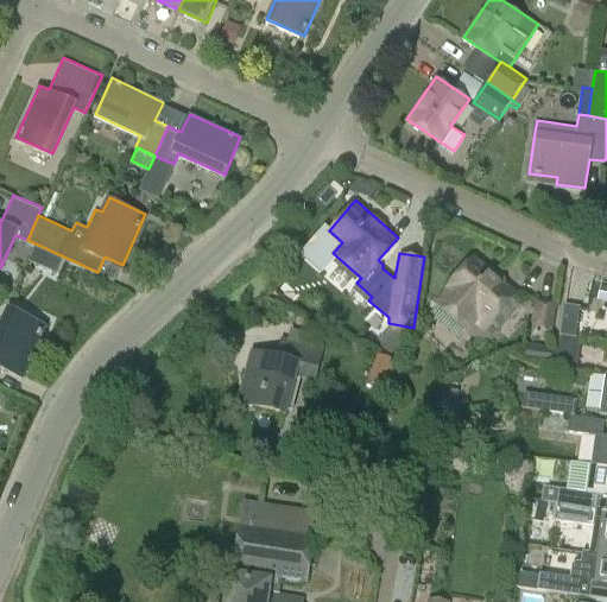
[(486,327),(517,291),(474,254),(448,285),(434,301),(468,333),(479,321),(486,327)]
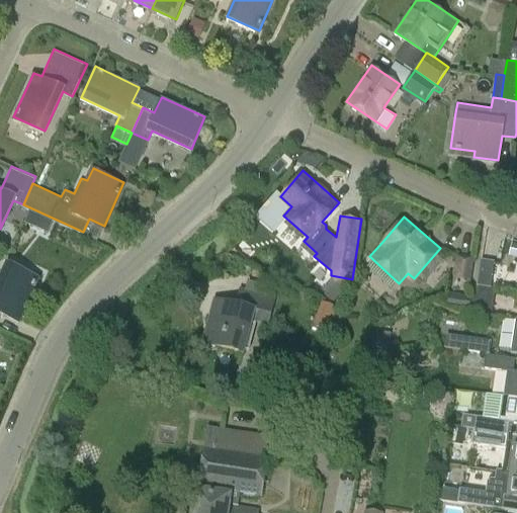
[(456,252),(452,283),(470,285),(475,255),(474,254),(457,252),(456,252)]
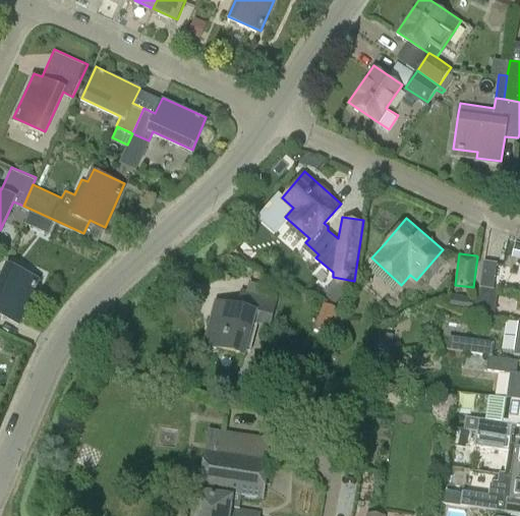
[(484,259),(480,285),(480,287),(494,289),(494,287),(495,287),(498,261),(484,259)]
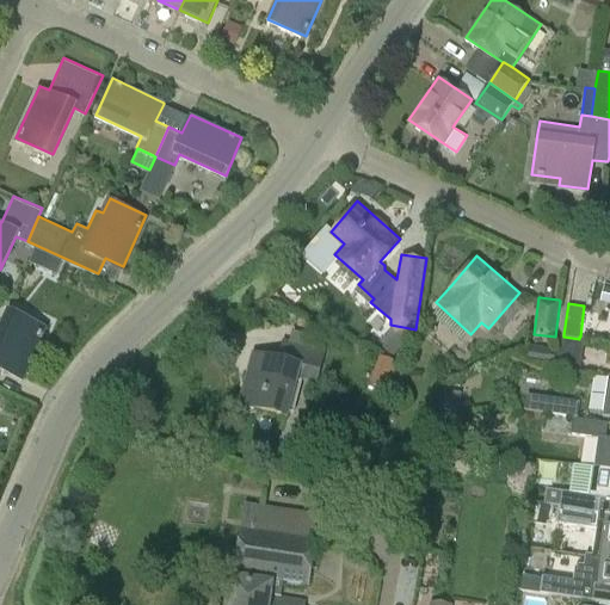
[(0,327),(0,374),(2,368),(23,377),(47,325),(8,308),(0,327)]
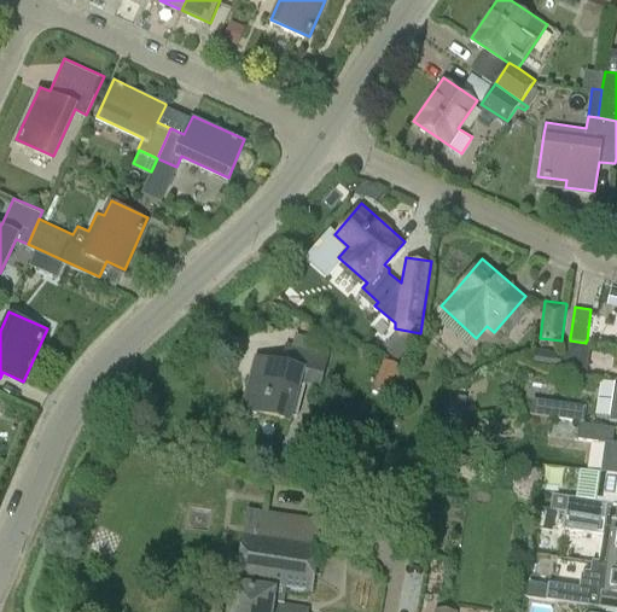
[(331,351),(286,341),(281,361),(257,355),(244,406),(290,418),(301,379),(321,385),(331,351)]
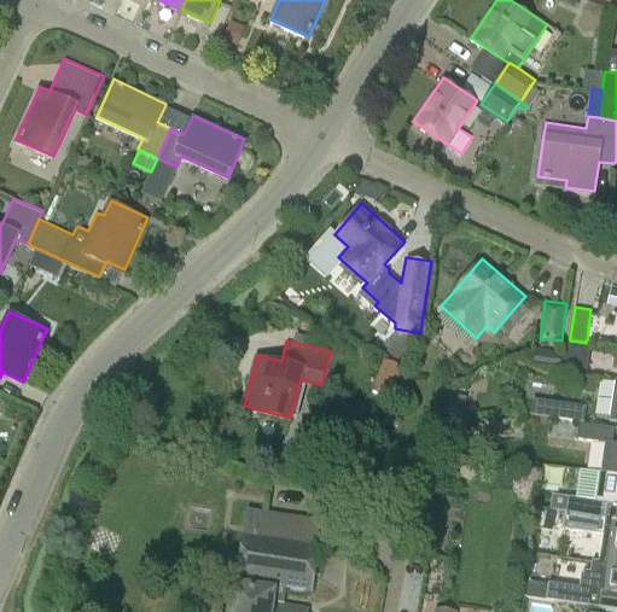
[(562,369),(572,371),(575,353),(564,351),(562,369)]
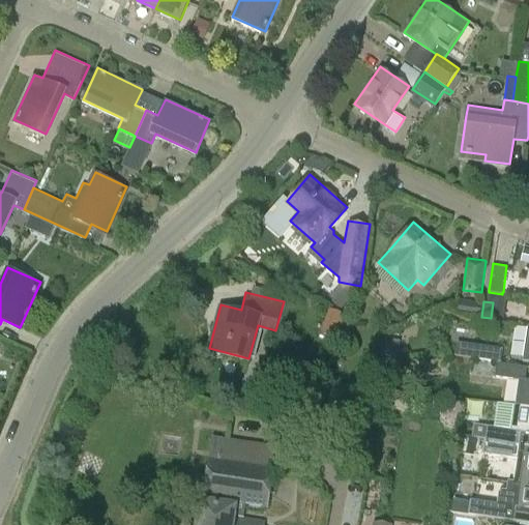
[(346,315),(330,308),(321,329),(336,337),(346,315)]
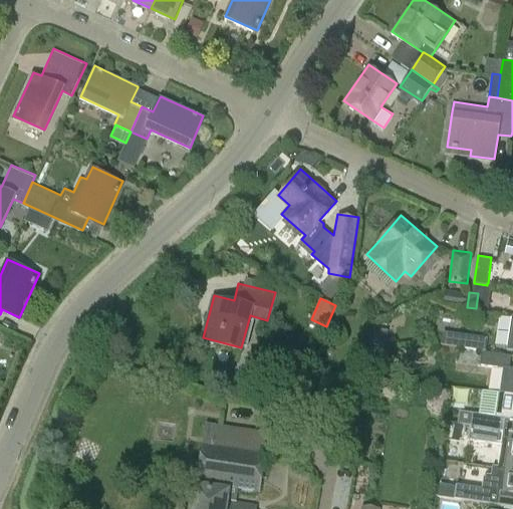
[(387,344),(389,328),(376,326),(374,342),(387,344)]
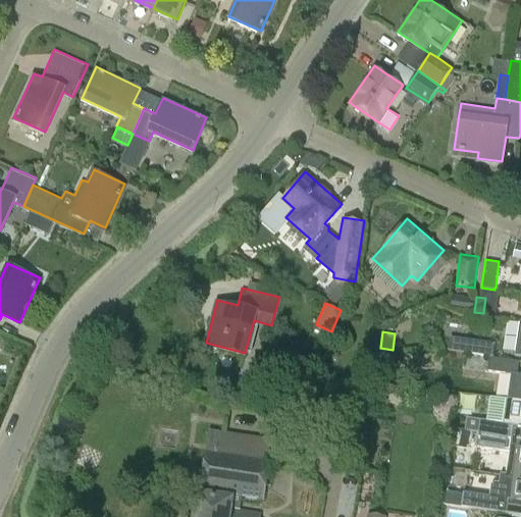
[(493,354),(496,341),(470,337),(468,350),(493,354)]
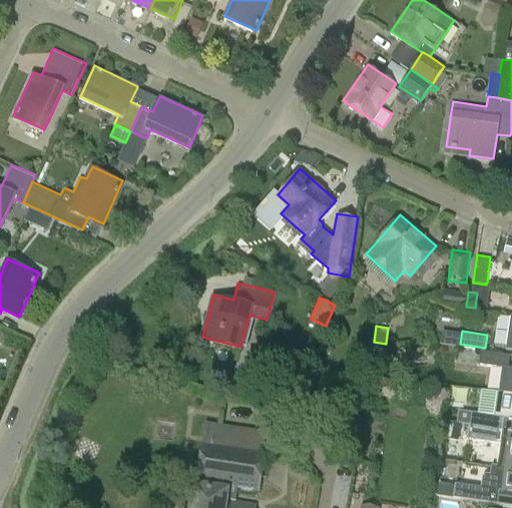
[(502,365),(498,390),(511,391),(511,366),(509,366),(511,353),(481,349),(479,362),(502,365)]
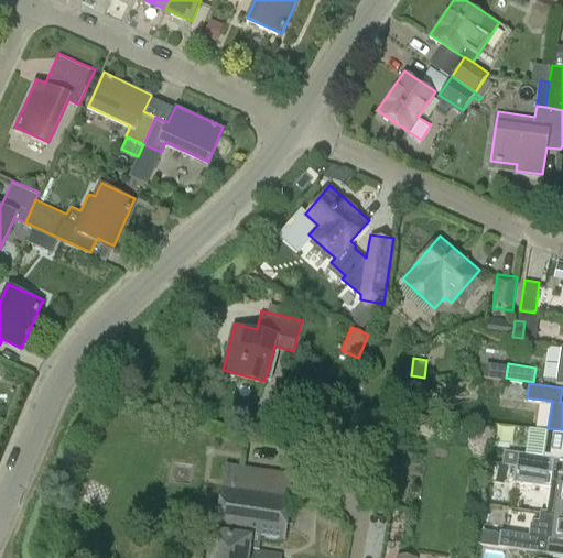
[(562,429),(548,428),(544,453),(506,448),(505,462),(504,463),(507,463),(517,466),(549,470),(551,456),(562,457),(562,429)]
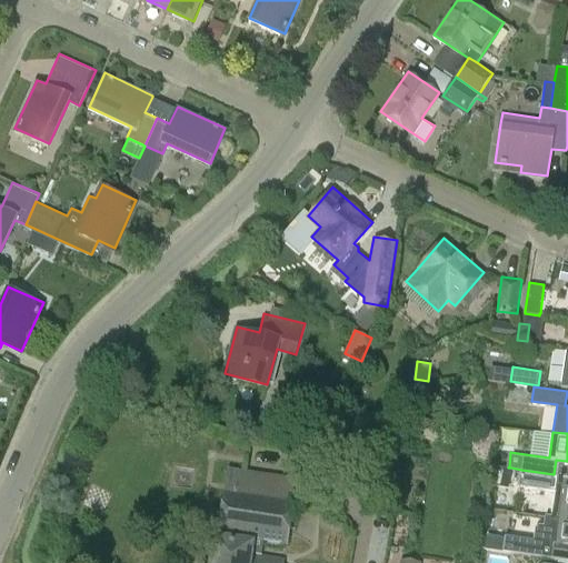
[(496,465),(494,483),(509,485),(511,468),(508,468),(509,466),(496,465)]
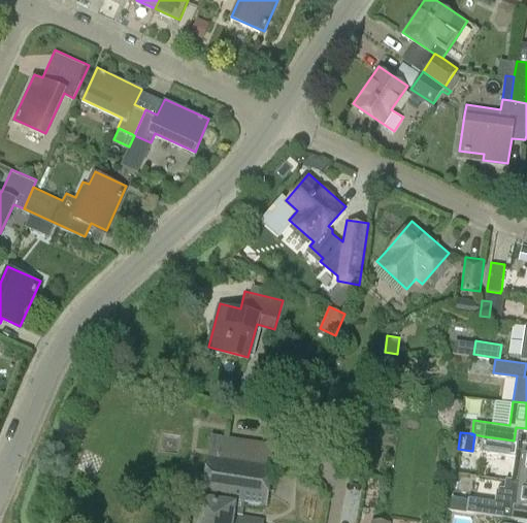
[(210,435),(207,456),(202,496),(235,500),(268,504),(276,446),(276,445),(210,435)]
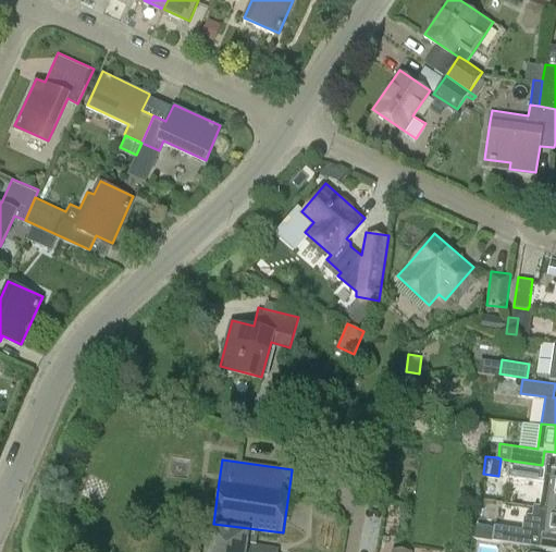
[(541,477),(542,465),(510,461),(508,473),(541,477)]
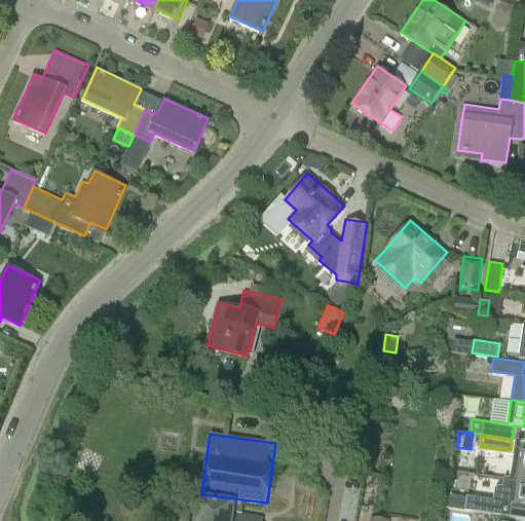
[(524,452),(514,450),(510,476),(524,478),(524,452)]
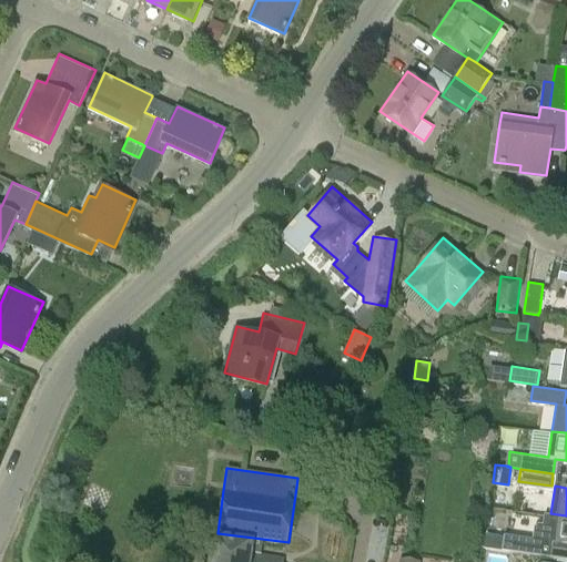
[(485,531),(484,545),(508,549),(566,558),(566,515),(550,513),(545,512),(544,523),(543,522),(538,522),(535,525),(534,538),(485,531)]
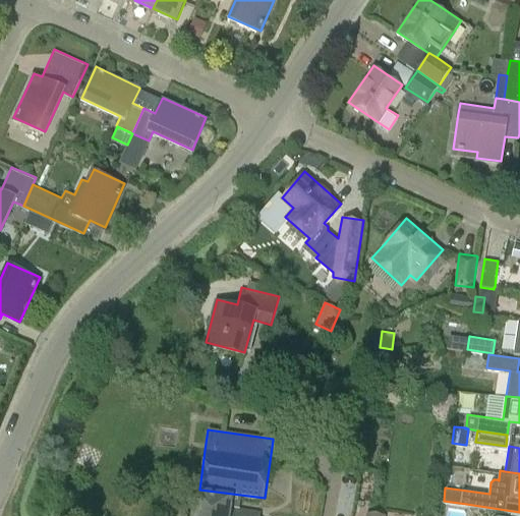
[(193,515),(258,515),(261,510),(230,506),(232,494),(199,490),(199,492),(197,491),(193,515)]
